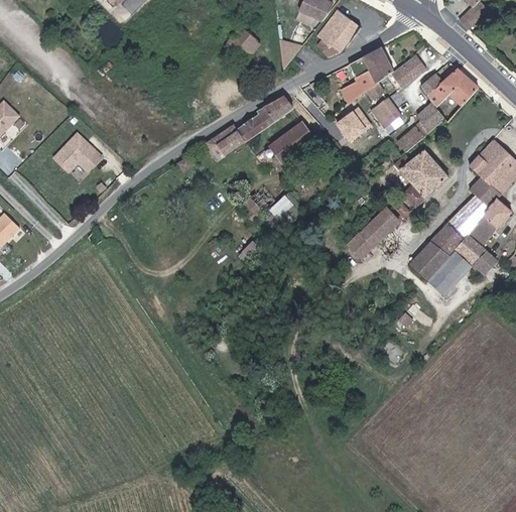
[(327,0),(296,0),(294,6),(317,18),(327,0)]
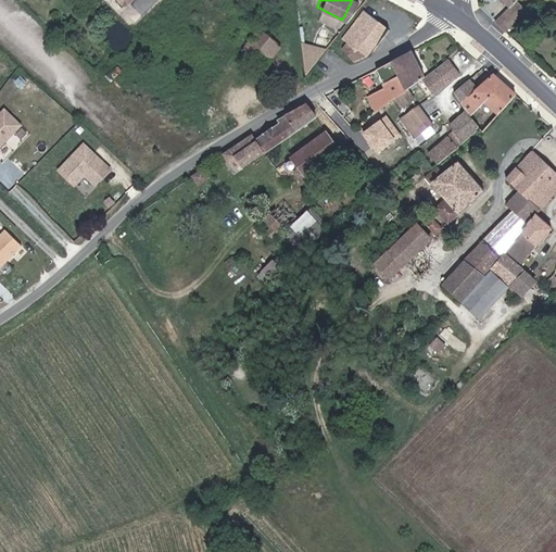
[(515,0),(512,3),(497,17),(507,26),(527,7),(520,0),(515,0)]
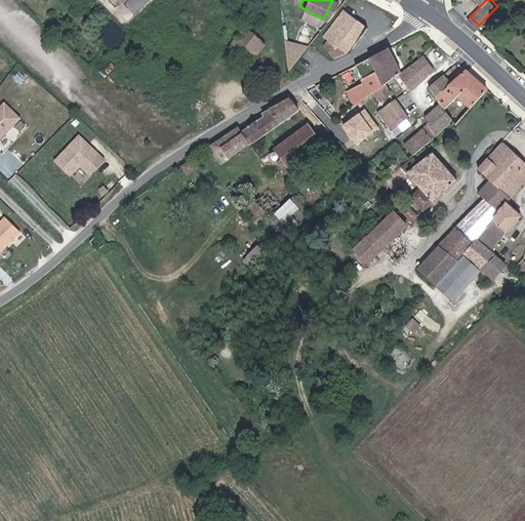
[(365,19),(346,5),(341,10),(338,8),(319,33),(323,37),(317,43),(329,56),(340,50),(365,19)]
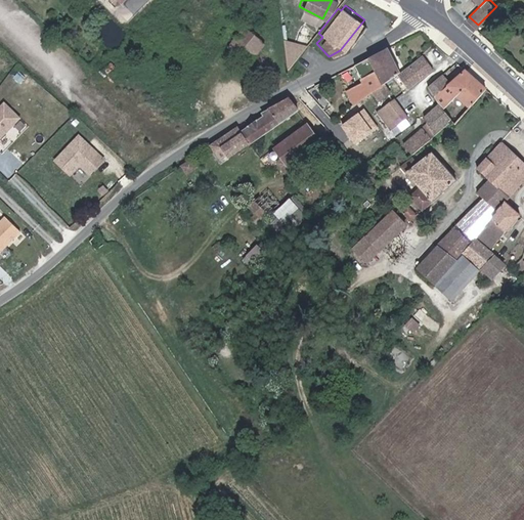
[(311,32),(303,20),(298,24),(300,27),(298,30),(304,38),(311,32)]
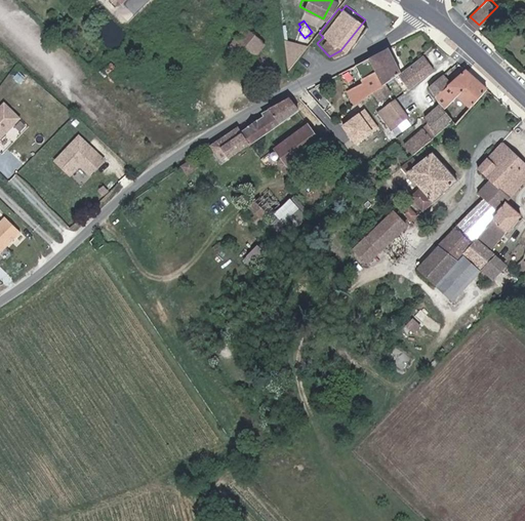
[(263,41),(241,24),(235,31),(257,48),(263,41)]
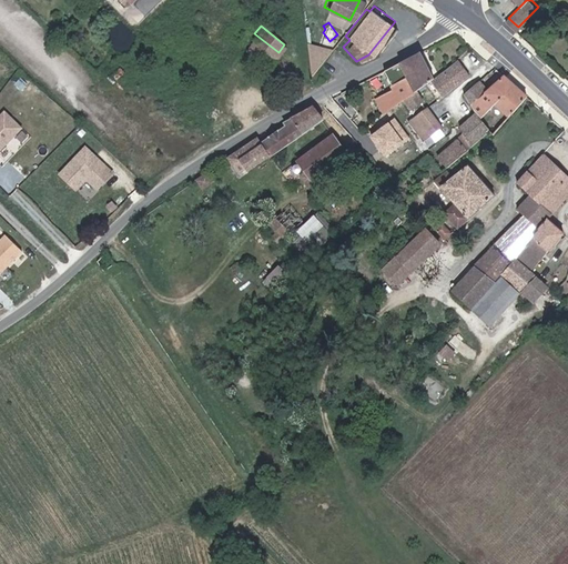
[(279,52),(254,33),(245,46),(269,64),(279,52)]
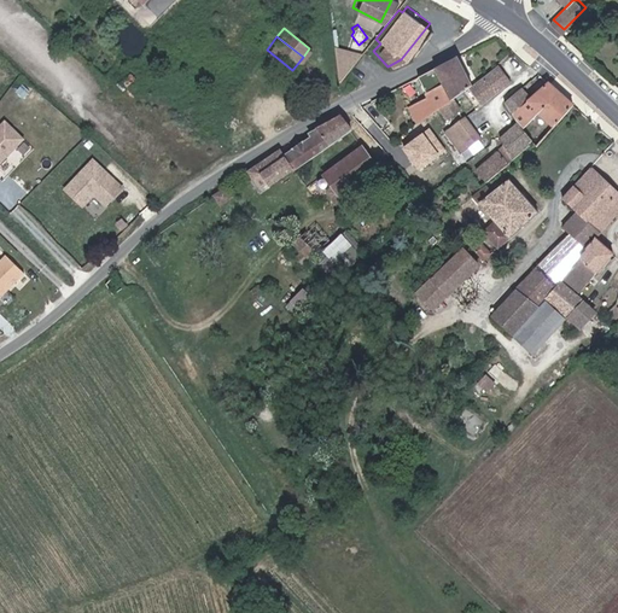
[(338,81),(362,51),(333,42),(338,81)]
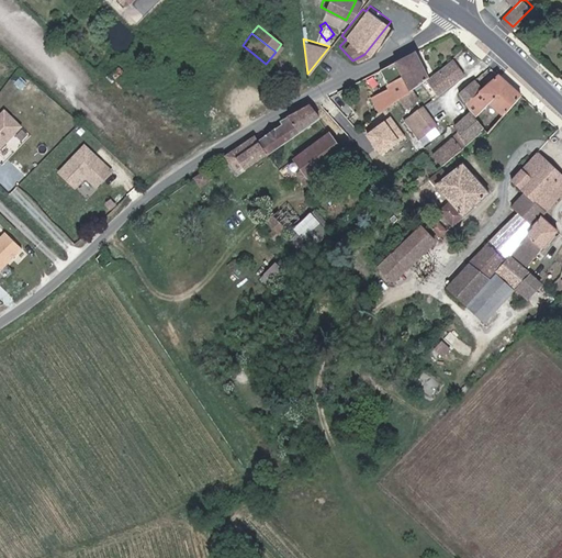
[(431,75),(434,73),(420,47),(385,66),(393,82),(378,91),(375,88),(367,93),(375,108),(371,111),(374,116),(405,93),(415,86),(431,75)]
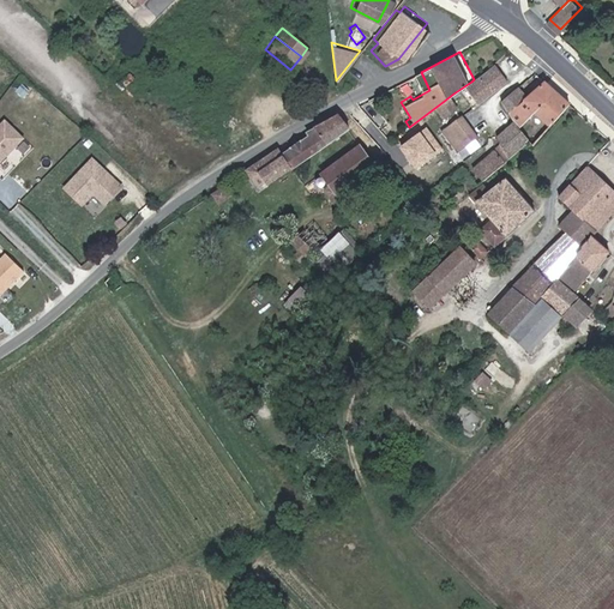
[(474,79),(471,82),(483,96),(511,74),(501,61),(487,73),(485,71),(474,79)]
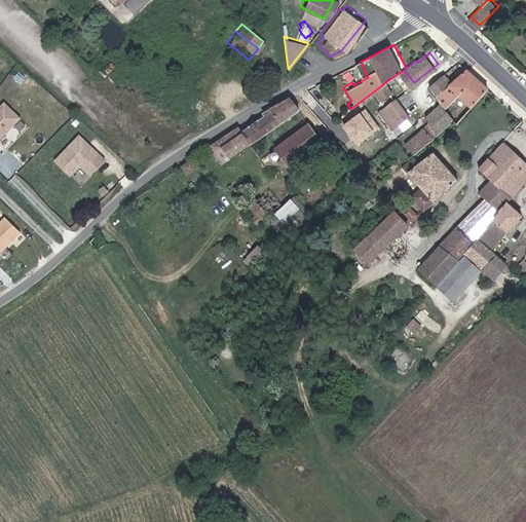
[(445,100),(454,115),(458,119),(491,85),(470,66),(456,79),(441,94),(445,100)]
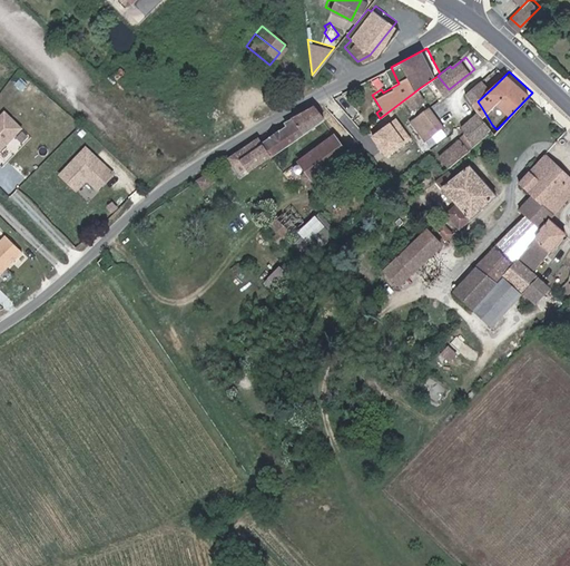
[(470,89),(478,101),(494,86),(485,75),(470,89)]
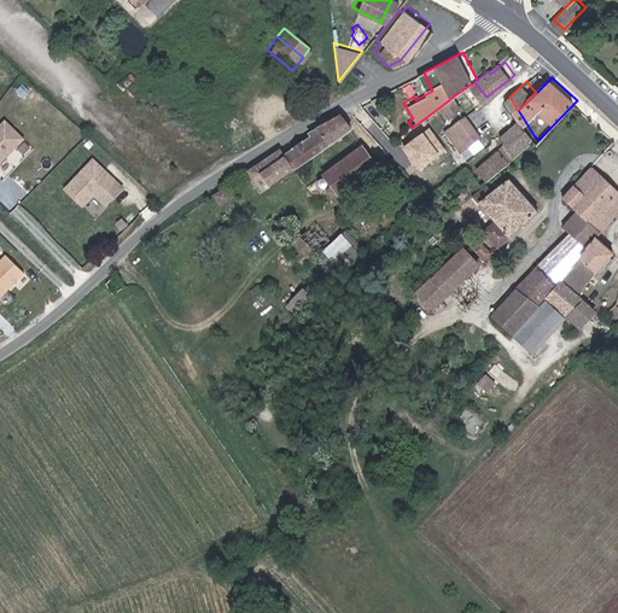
[(456,94),(445,103),(452,114),(464,105),(456,94)]
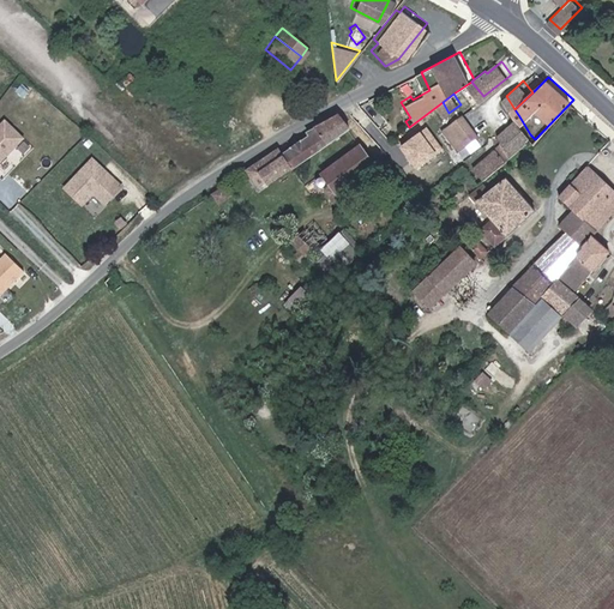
[(461,146),(481,132),(467,109),(446,126),(461,146)]
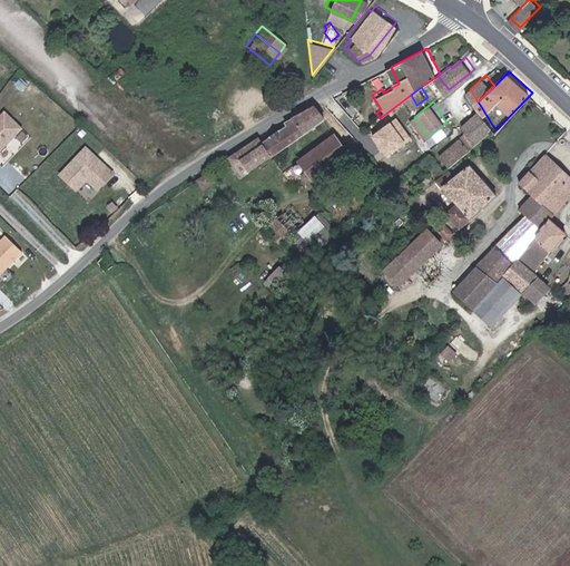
[(330,116),(320,104),(291,118),(293,123),(267,140),(244,155),(252,167),(274,152),(275,153),(304,134),(330,116)]
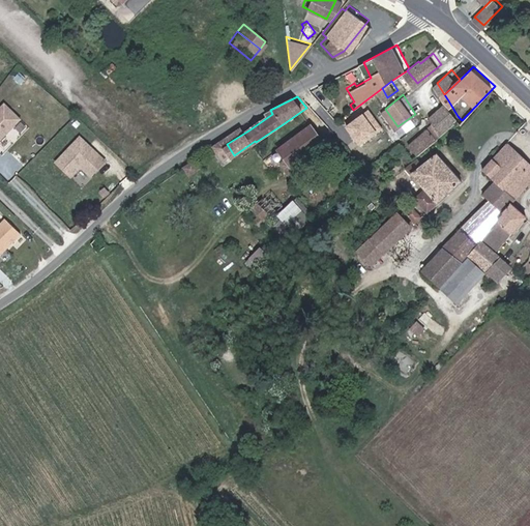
[(0,137),(21,116),(4,100),(0,104),(0,137)]
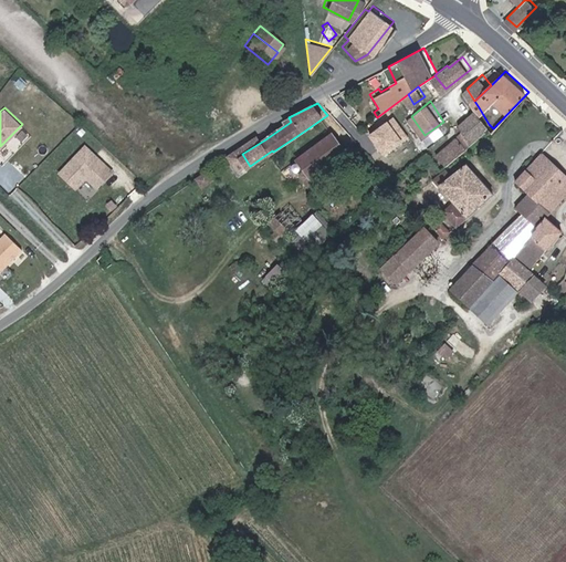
[(486,126),(489,124),(479,107),(461,123),(465,131),(471,143),(488,128),(486,126)]
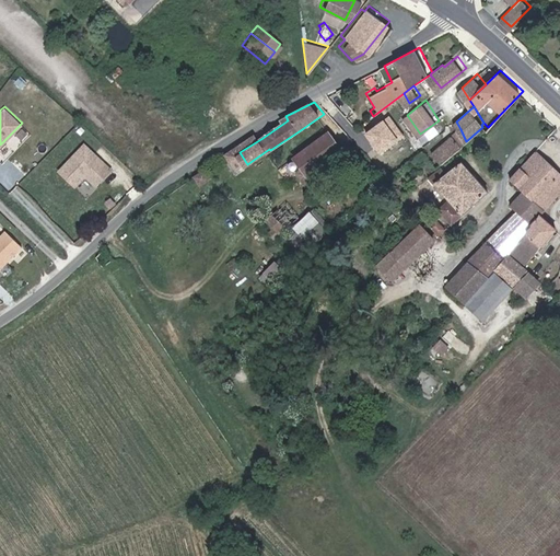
[(444,161),(466,141),(461,129),(435,149),(444,161)]
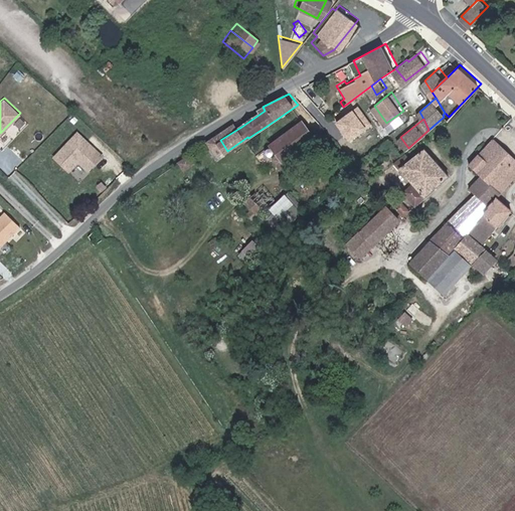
[(241,127),(237,120),(216,134),(220,140),(241,127)]
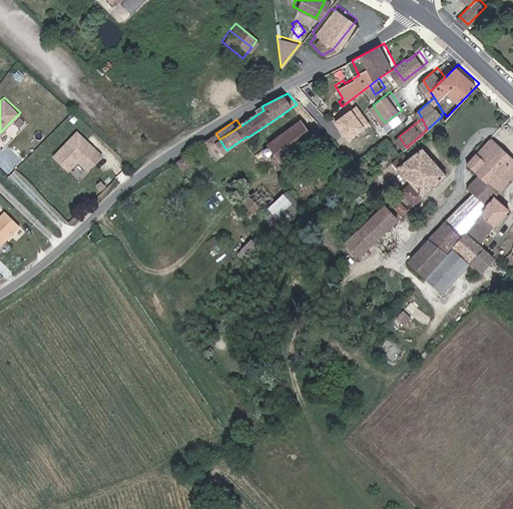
[(317,136),(305,119),(264,147),(268,154),(276,148),(285,159),(317,136)]
